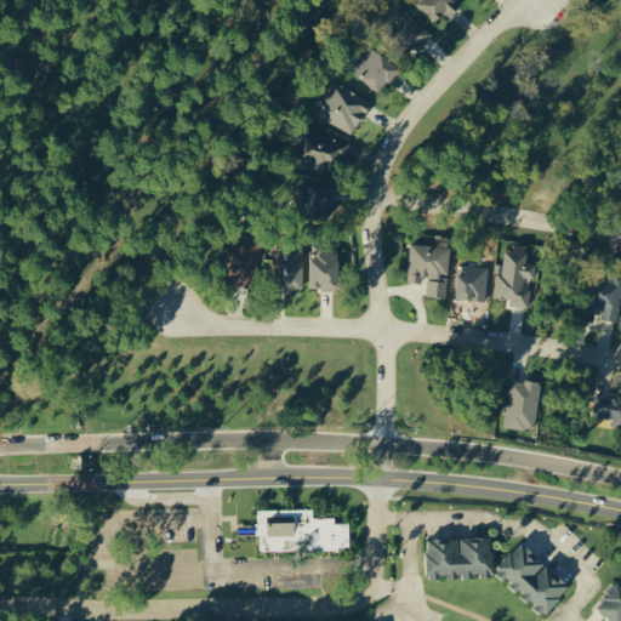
[(445,11),(450,16),(461,4),(457,0),(420,0),(417,3),(437,20),(445,11)]
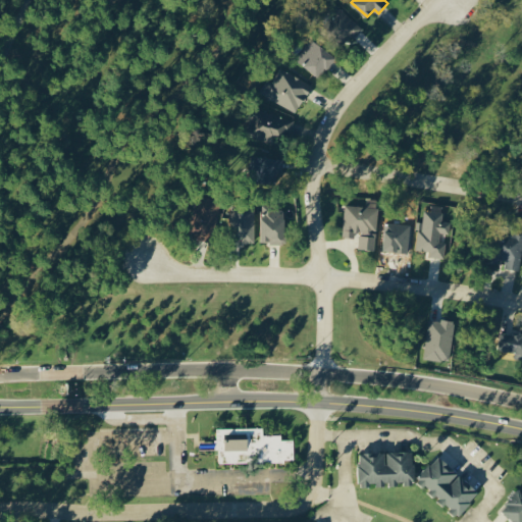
[(319,18),(347,44),(362,27),(334,2),(319,18)]
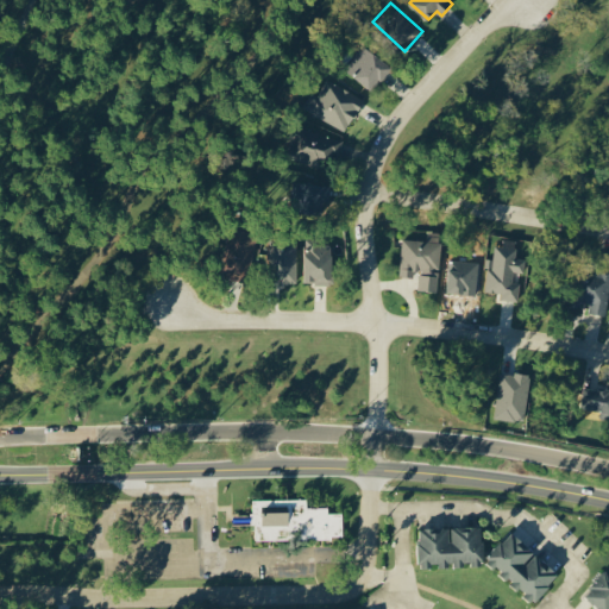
[(391,63),(362,44),(345,70),(375,89),(391,63)]
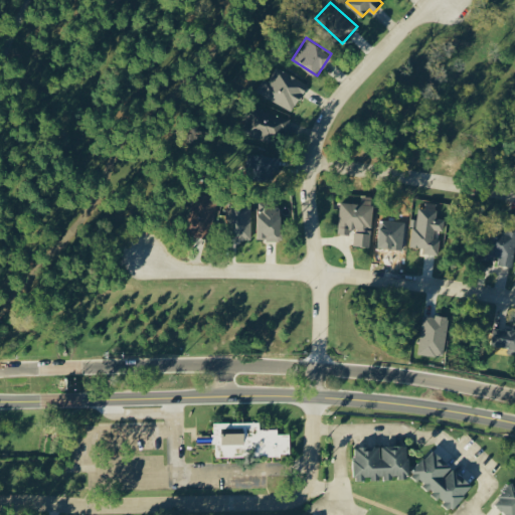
[(308,83),(277,66),(269,80),(264,77),(256,91),(294,111),(308,83)]
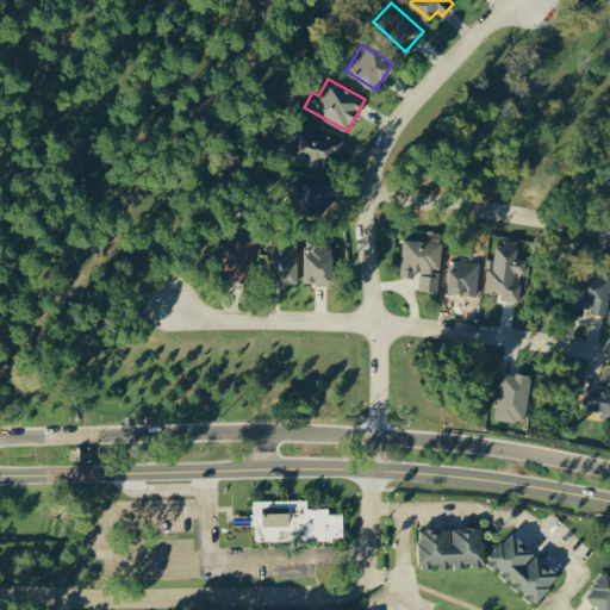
[(318,167),(322,155),(338,160),(343,139),(297,126),(288,159),(318,167)]
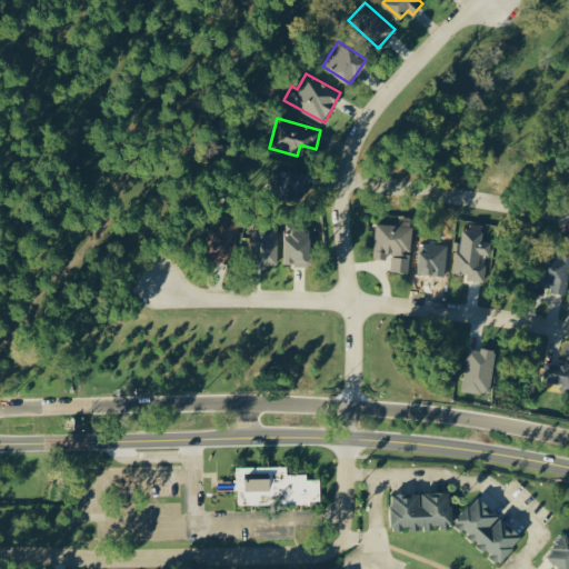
[(241,218),(215,212),(206,256),(232,261),(241,218)]
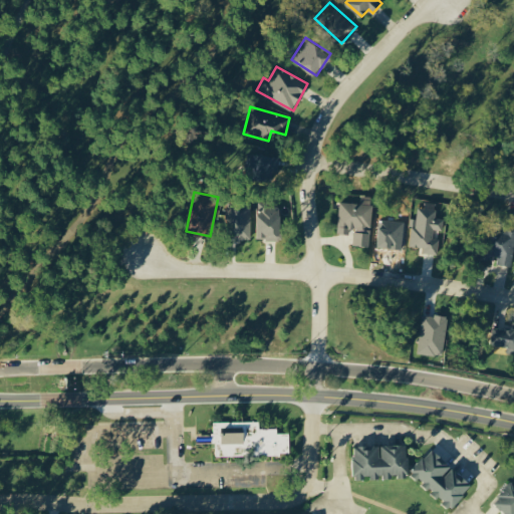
[(251,201),(226,200),(226,220),(232,220),(232,238),(250,239),(251,201)]
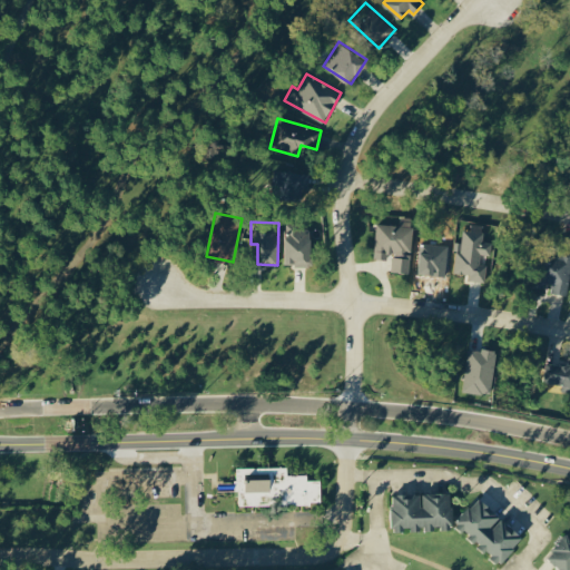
[(285,265),(312,265),(312,228),(301,228),(301,223),(285,224),(285,265)]
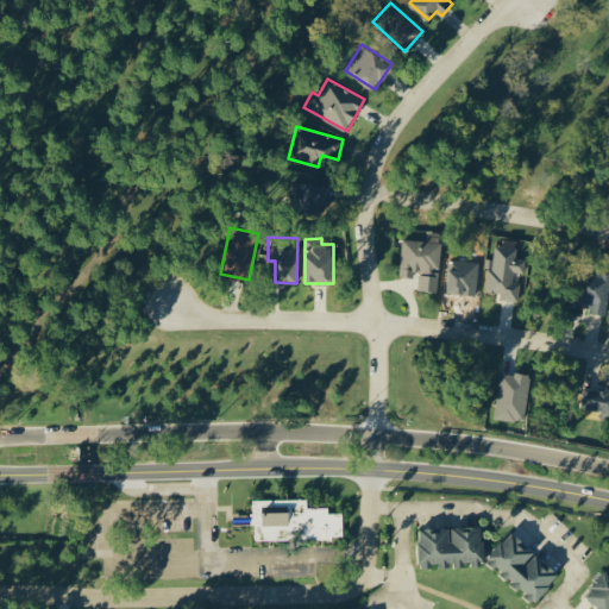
[(443,240),(402,238),(401,275),(418,276),(416,289),(439,290),(443,240)]
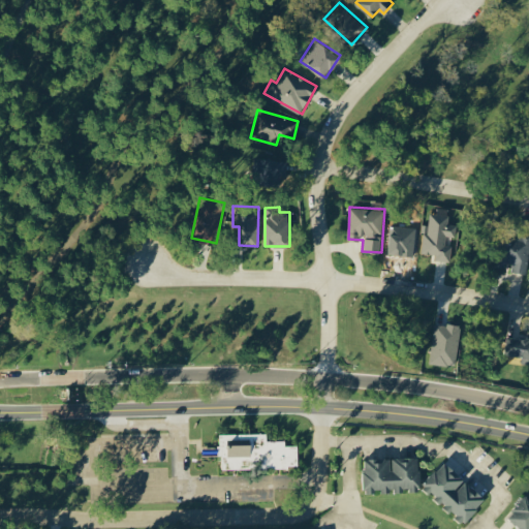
[(449,215),(429,213),(425,252),(435,254),(435,259),(450,261),(453,245),(445,245),(446,236),(456,237),(457,224),(448,223),(449,215)]
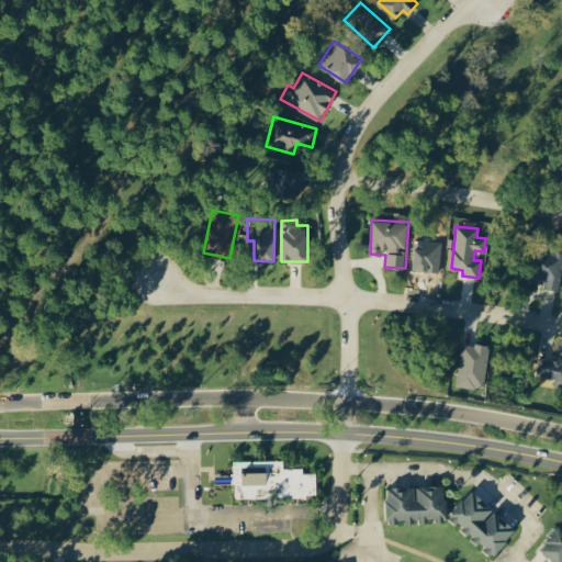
[(560,291),(561,274),(561,247),(536,244),(530,283),(535,284),(536,278),(544,279),(543,289),(560,291)]
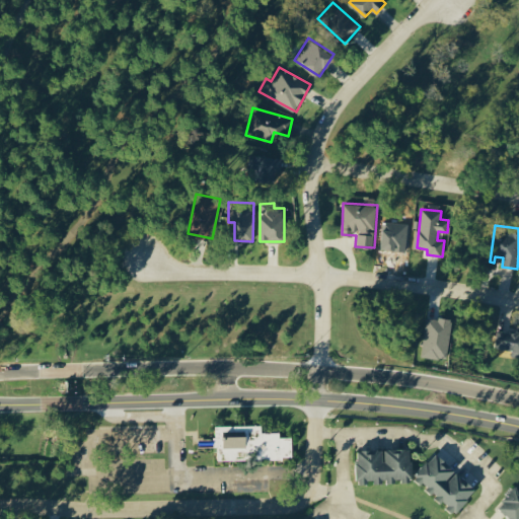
[(427,316),(422,356),(447,359),(452,319),(427,316)]
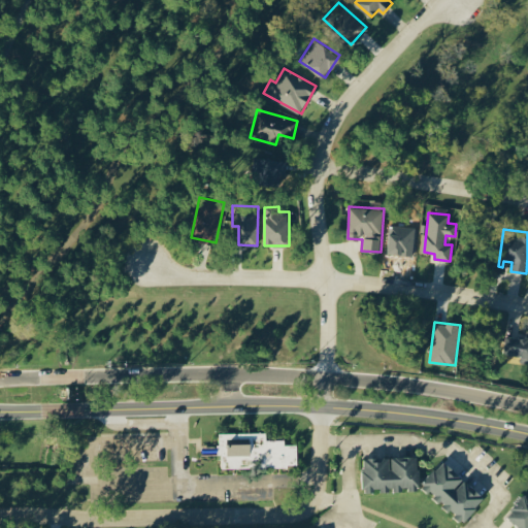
[(521,361),(527,362),(527,336),(510,334),(507,354),(522,356),(521,361)]
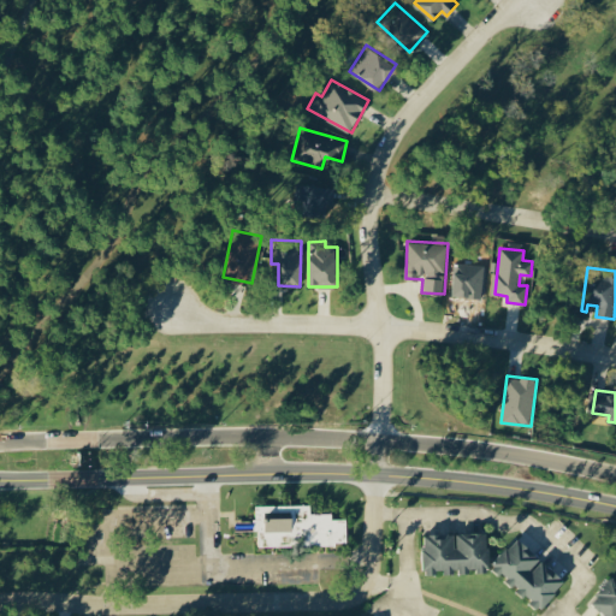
[(266,546),(295,545),(294,511),(282,513),(280,504),(255,505),(255,531),(266,531),(266,546)]
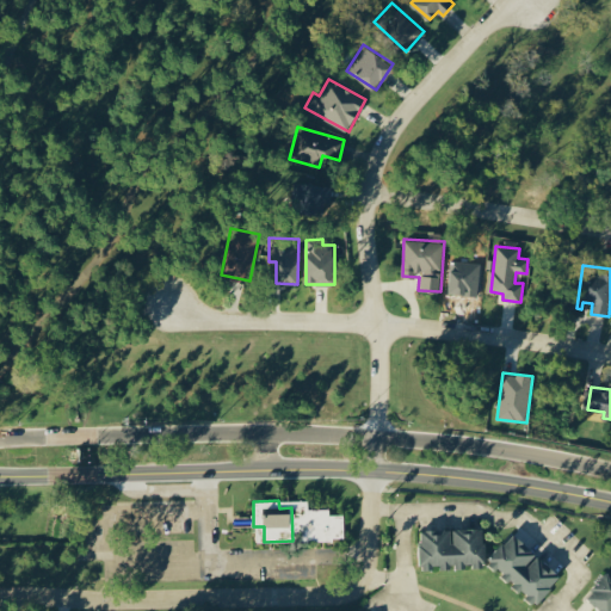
[(344,541),(345,514),(331,513),(331,507),(306,507),(304,539),(344,541)]
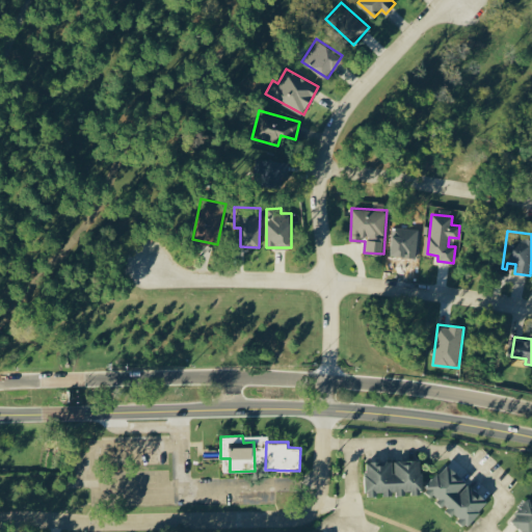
[(367,461),(368,495),(424,491),(422,458),(367,461)]
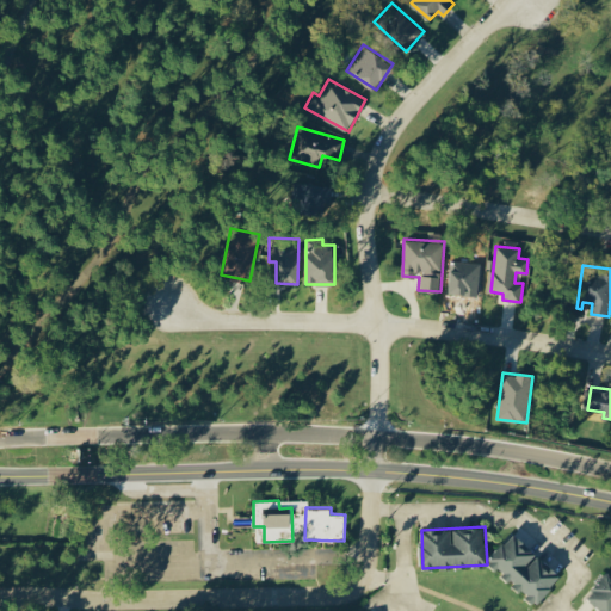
[(539,553),(538,555),(517,532),(491,557),(535,604),(563,578),(539,553)]
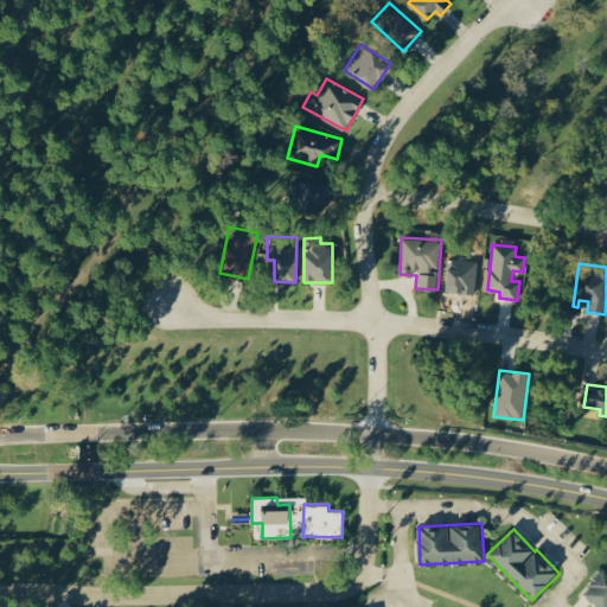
[(606,606),(606,567),(583,592),(600,606),(606,606)]
